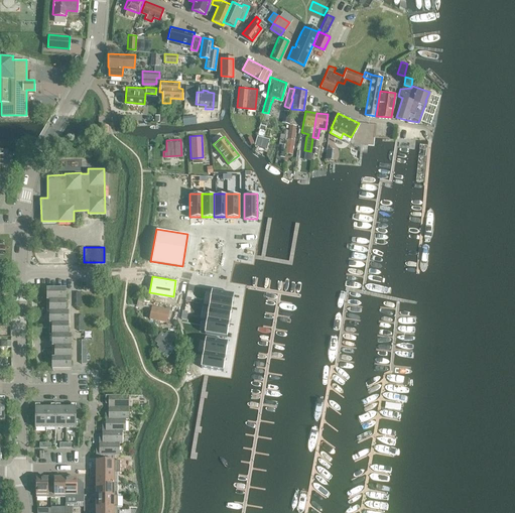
[(48,309),(65,309),(65,286),(45,286),(45,294),(48,294),(48,309)]
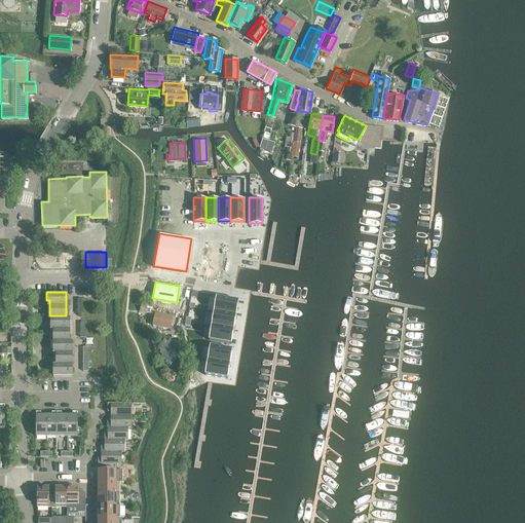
[(215,295),(213,309),(235,313),(237,299),(215,295)]
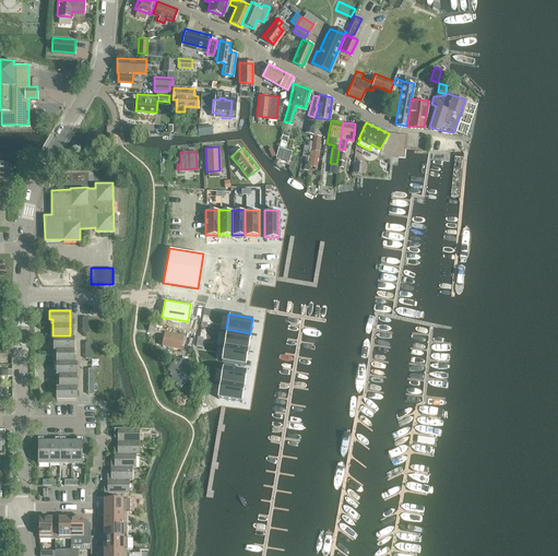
[(226,329),(223,344),(247,347),(250,333),(226,329)]
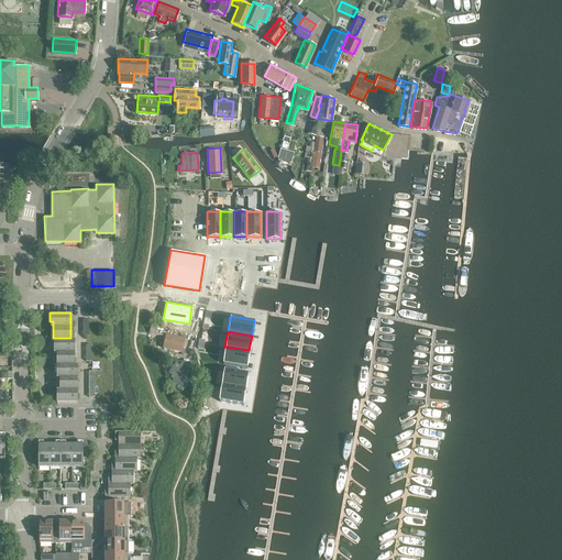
[(163,344),(180,349),(184,338),(166,333),(163,344)]
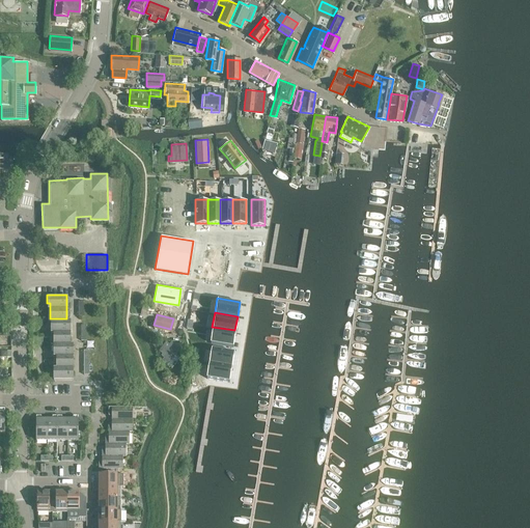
[(53,327),(53,342),(70,342),(70,318),(66,318),(50,318),(50,327),(53,327)]
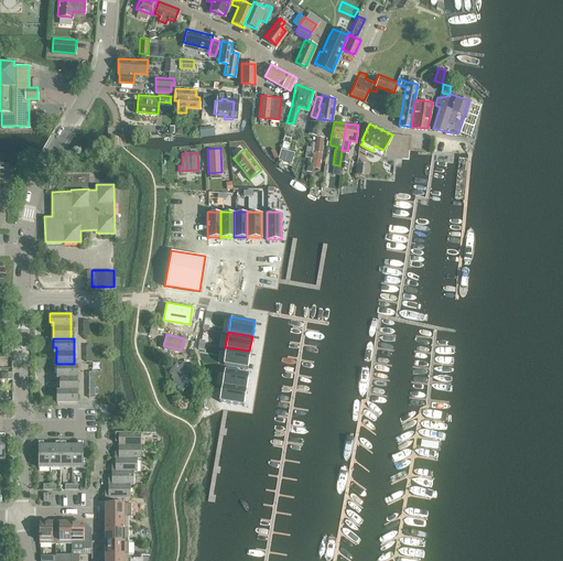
[(225,347),(223,363),(247,367),(249,351),(225,347)]
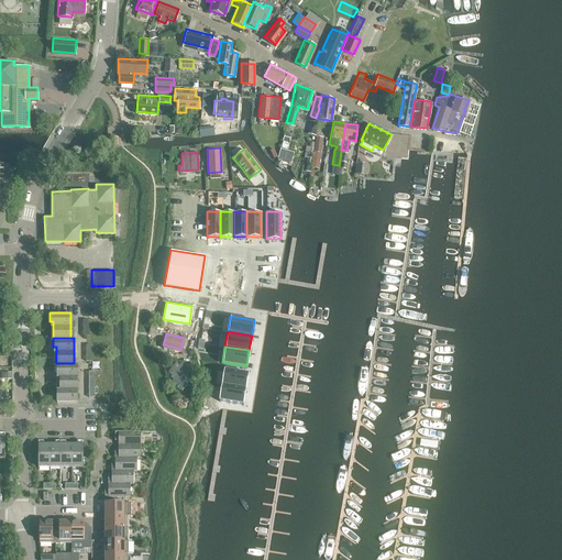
[(167,371),(171,373),(169,375),(173,377),(169,381),(177,385),(190,368),(188,366),(193,360),(183,359),(178,363),(175,360),(167,371)]
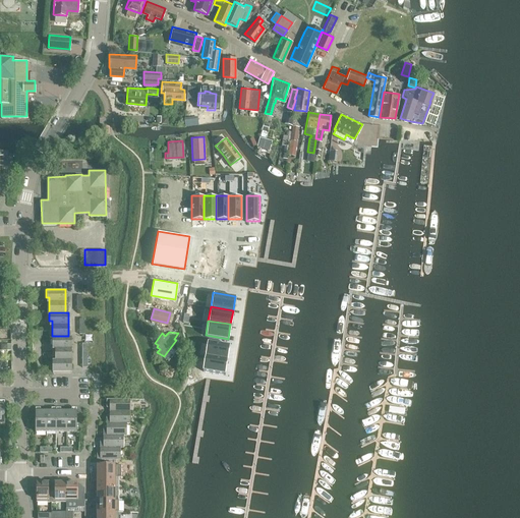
[(68,336),(52,336),(52,344),(54,344),(54,362),(51,362),(51,371),(71,371),(71,336),(68,336)]
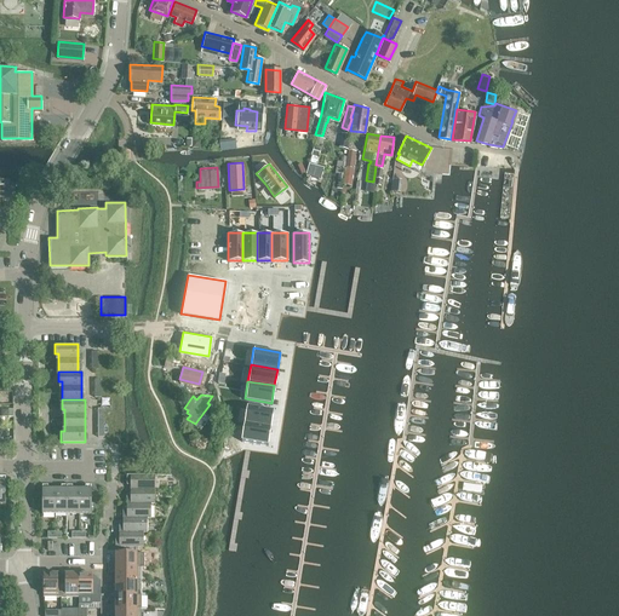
[(246,404),(244,422),(270,426),(273,409),(246,404)]
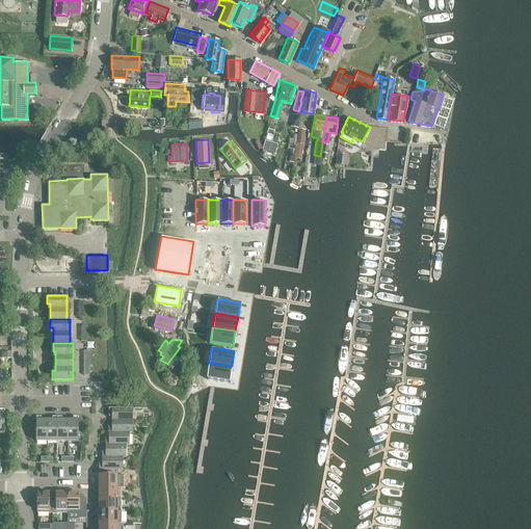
[(209,363),(206,377),(229,380),(232,366),(209,363)]
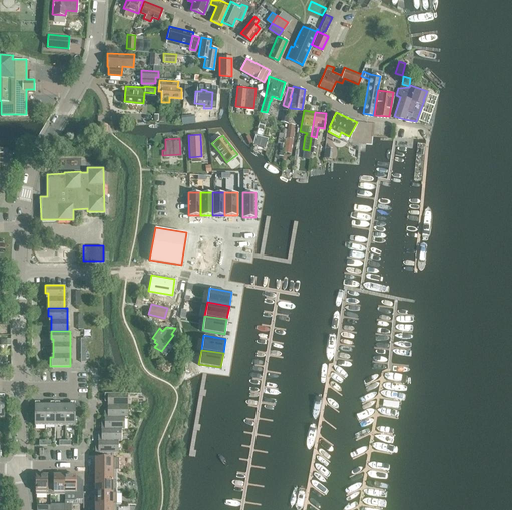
[(107,397),(107,403),(127,403),(127,391),(104,391),(104,397),(107,397)]
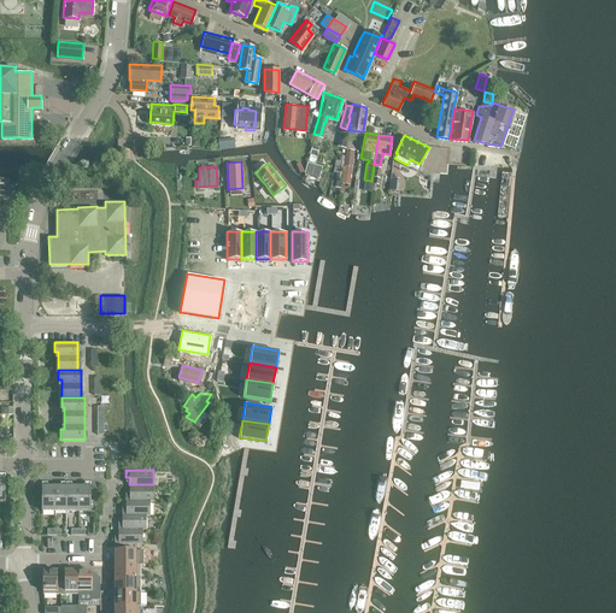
[(41,508),(53,508),(53,484),(47,484),(47,481),(41,481),(41,484),(41,508)]
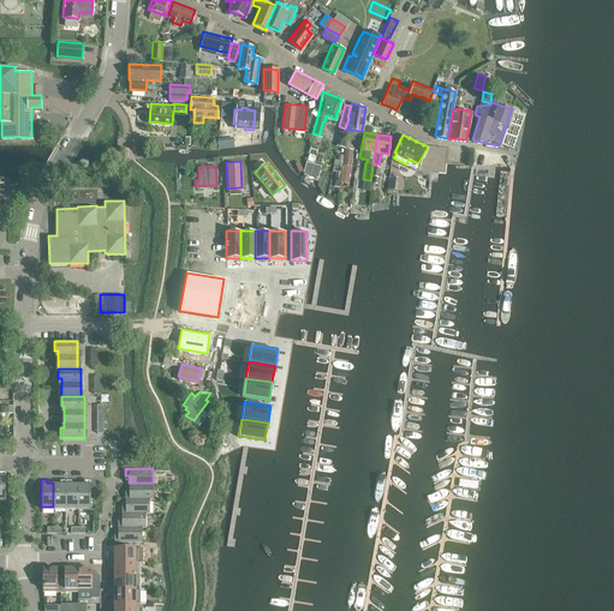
[(53,507),(65,507),(65,479),(60,479),(60,483),(53,483),(53,507)]
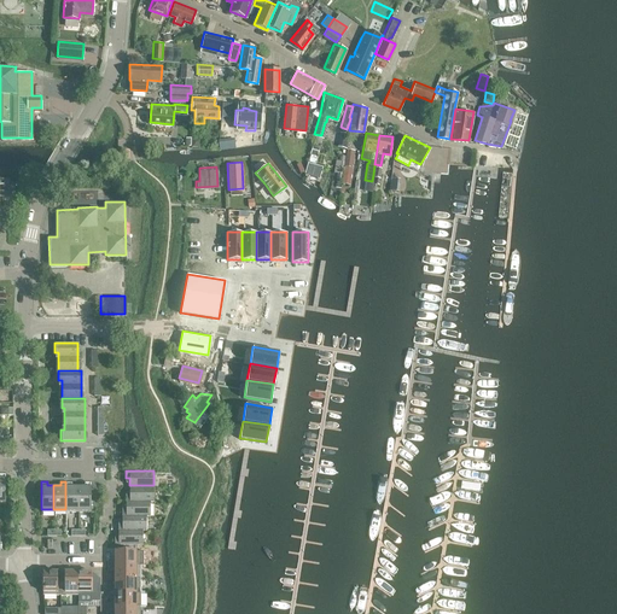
[(65,509),(77,509),(77,485),(71,485),(71,481),(65,481),(65,509)]
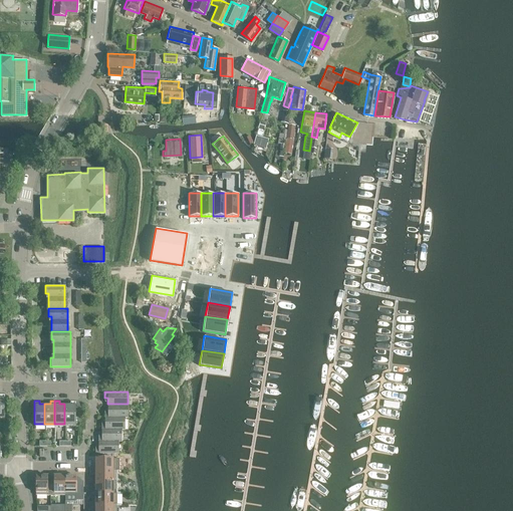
[(64,404),(64,424),(74,424),(74,404),(74,401),(70,401),(70,404),(64,404)]
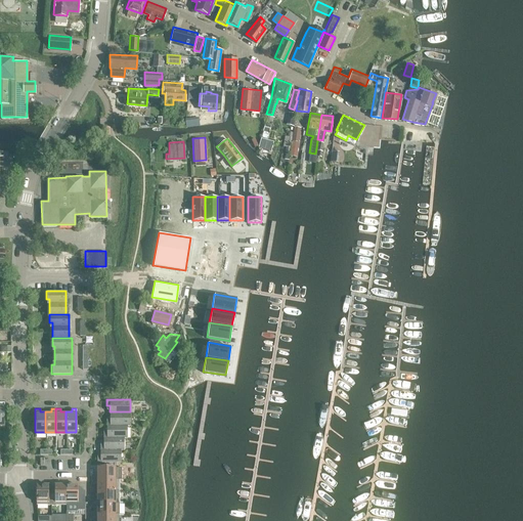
[(106,418),(106,424),(126,424),(130,424),(130,411),(110,411),(110,418),(106,418)]
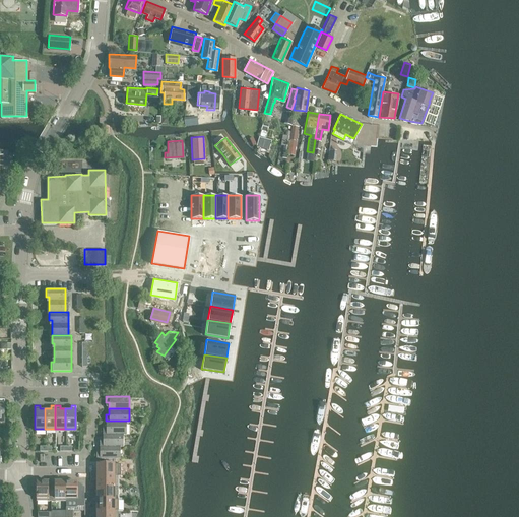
[(102,427),(102,433),(122,433),(125,433),(125,421),(106,421),(106,427),(102,427)]
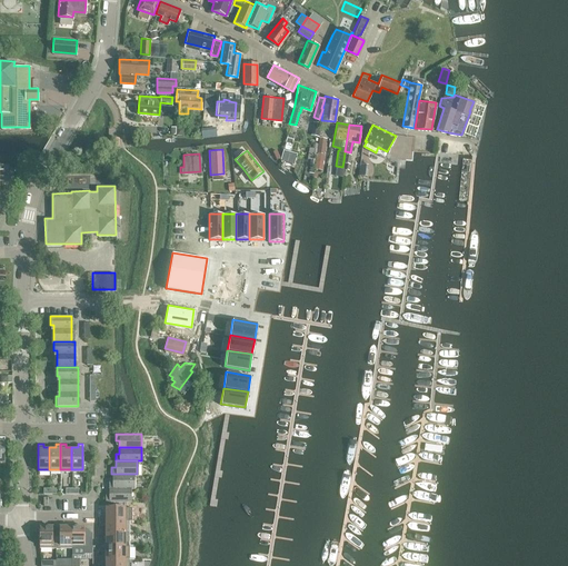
[(108,480),(108,487),(130,487),(133,487),(133,474),(111,474),(111,480),(108,480)]
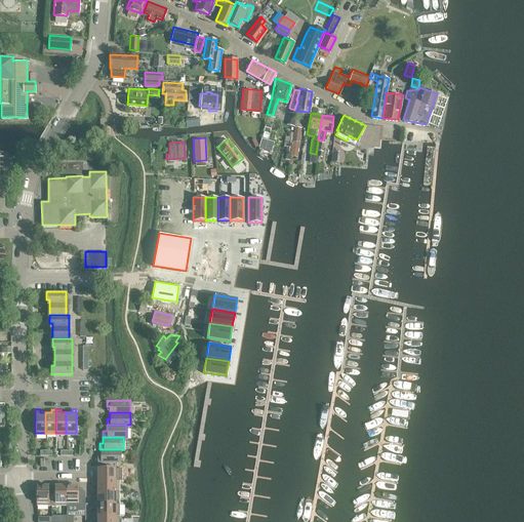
[(120,449),(99,449),(99,455),(96,455),(96,462),(120,462),(120,449)]
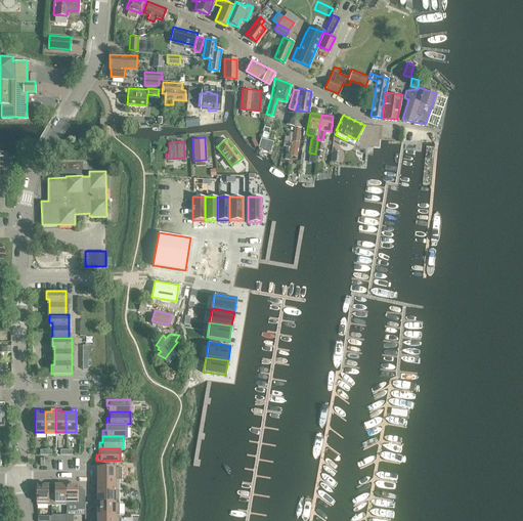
[(90,473),(90,478),(115,478),(115,477),(115,461),(104,461),(104,466),(96,466),(96,473),(90,473)]
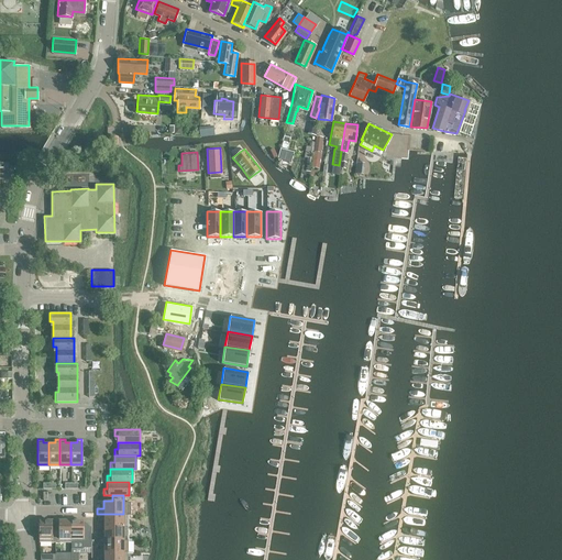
[(103,518),(103,526),(127,526),(127,513),(123,513),(123,514),(97,514),(97,518),(103,518)]
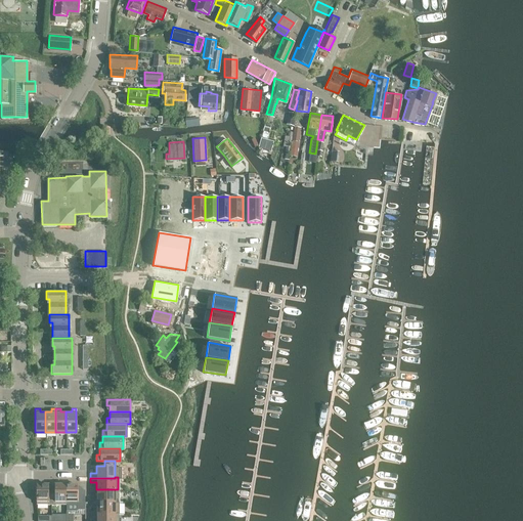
[(36,503),(48,503),(48,489),(48,483),(36,483),(36,503)]
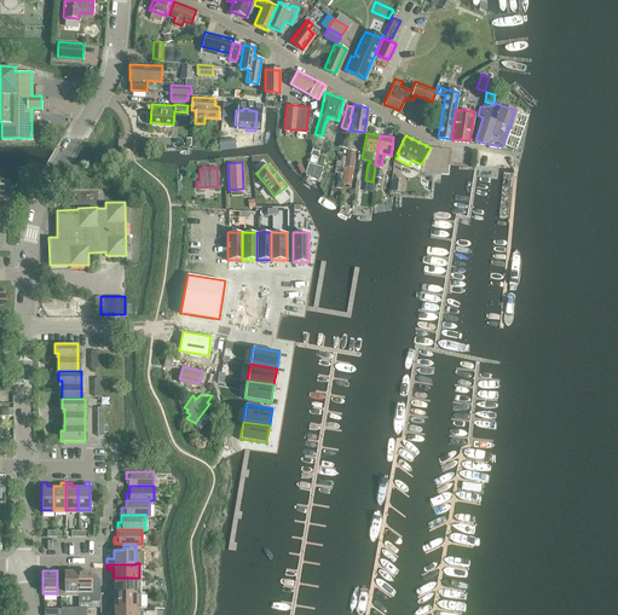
[(57,593),(78,593),(78,570),(64,570),(64,578),(57,578),(57,593)]
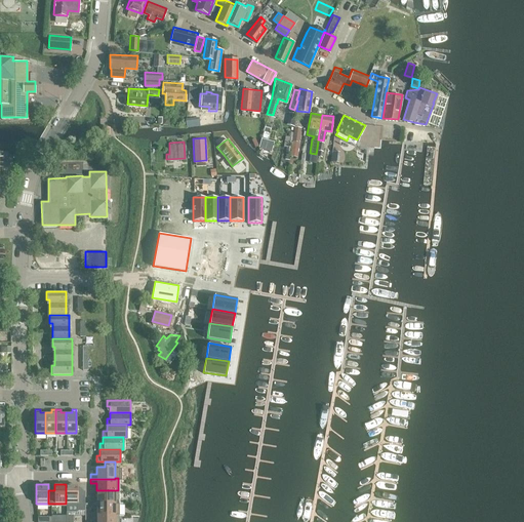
[(66,484),(66,504),(66,510),(76,510),(77,509),(84,509),(84,490),(77,490),(77,484),(66,484)]
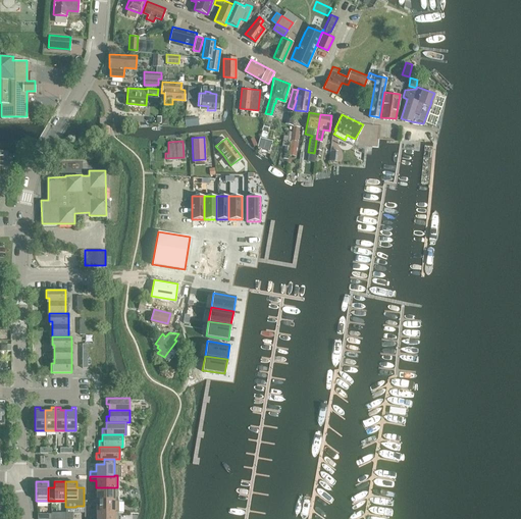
[(90,495),(90,499),(117,500),(117,487),(96,487),(96,495),(90,495)]
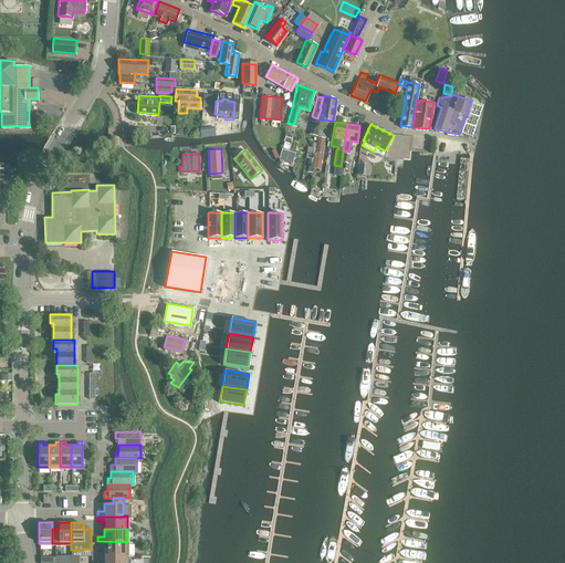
[(104,546),(104,554),(127,554),(127,542),(97,541),(97,546),(104,546)]
